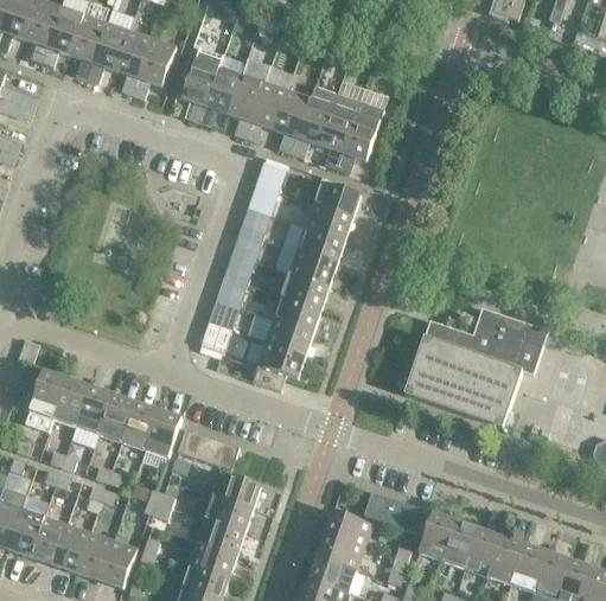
[(10,0),(0,31),(0,48),(6,50),(12,33),(24,37),(36,0),(10,0)]
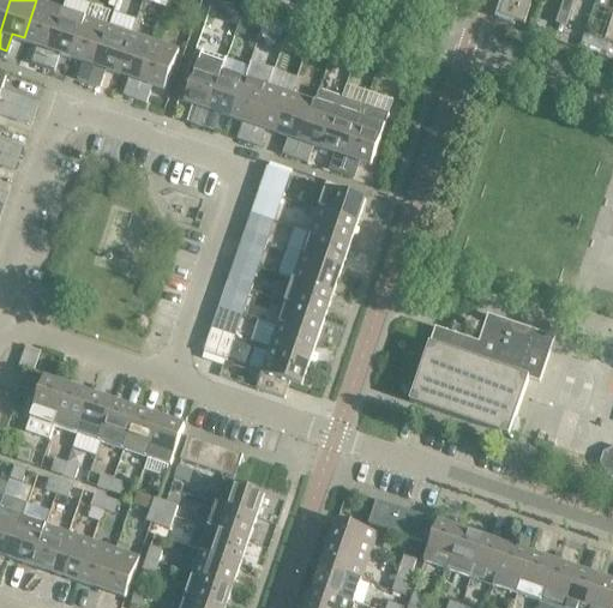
[(0,31),(10,0),(0,0),(0,31)]
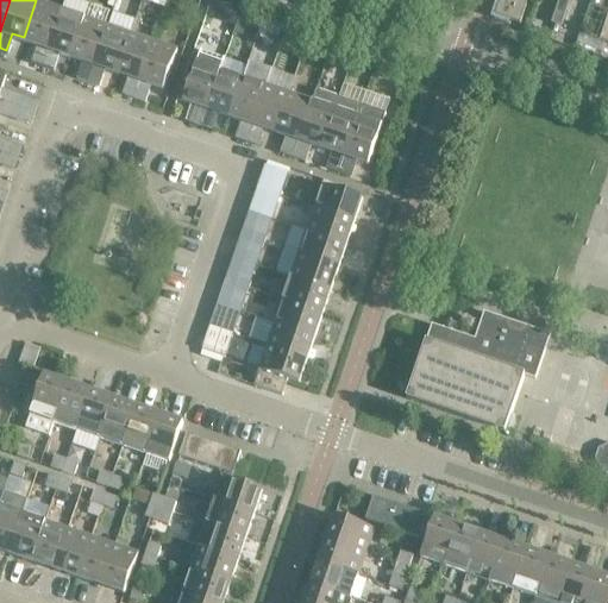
[(60,5),(44,0),(36,0),(24,37),(36,42),(30,58),(41,62),(60,5)]
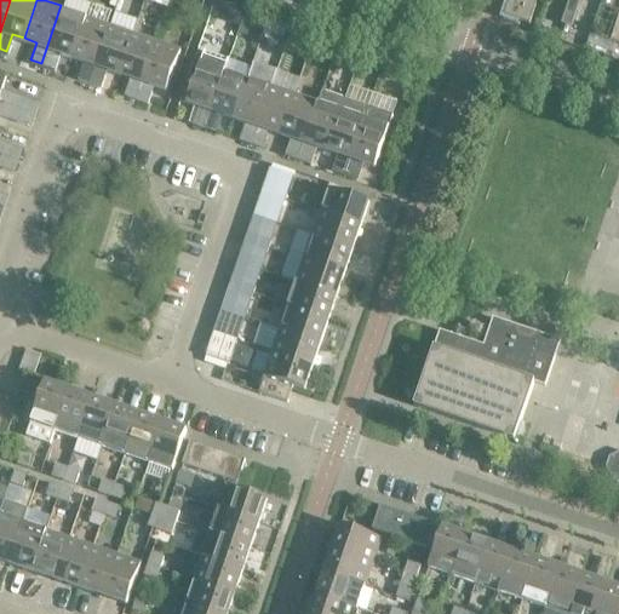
[(505,0),(502,11),(528,19),(534,0),(505,0)]
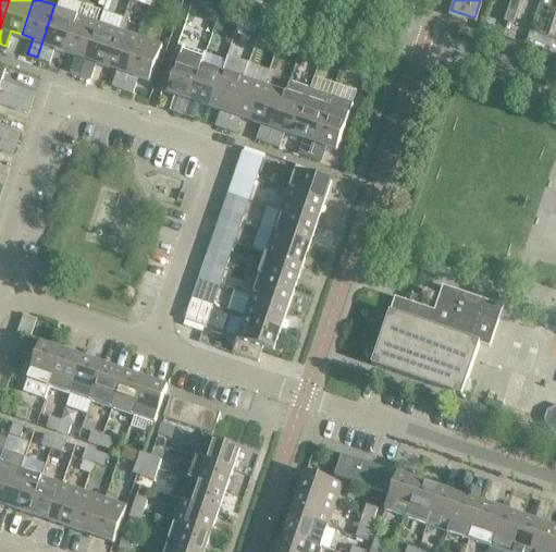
[(205,3),(201,11),(205,16),(212,20),(217,8),(205,3)]
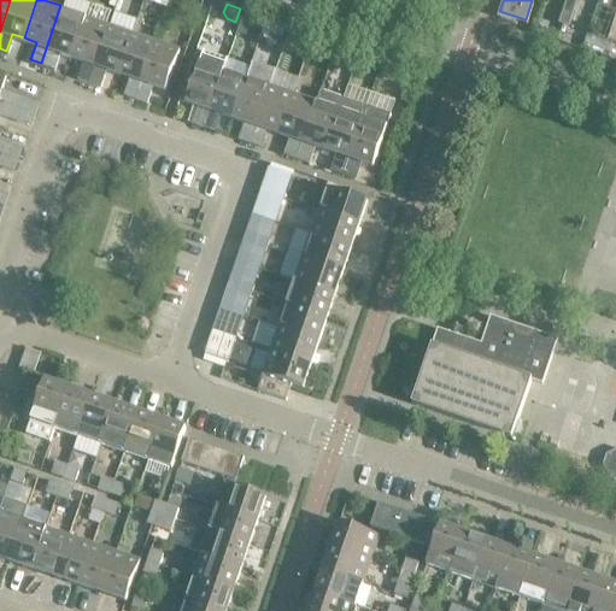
[(572,7),(562,4),(557,18),(567,22),(572,7)]
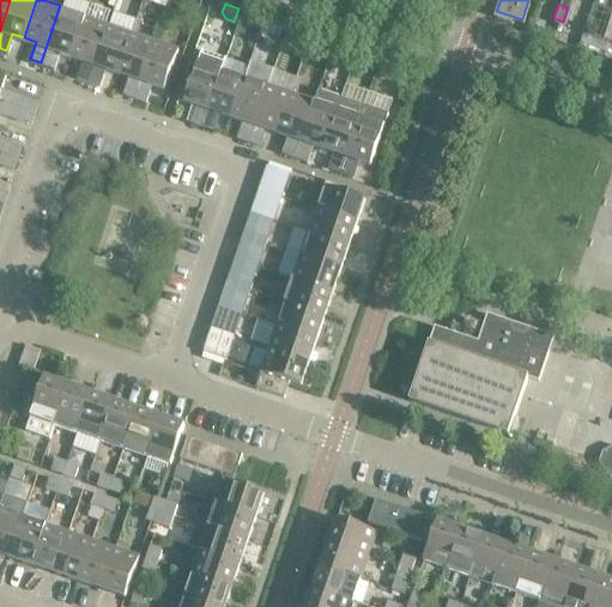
[(84,13),(60,5),(41,62),(52,66),(58,49),(70,54),(84,13)]
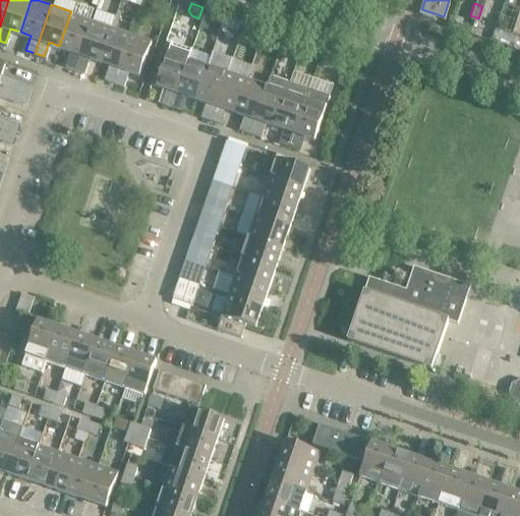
[(213,9),(210,19),(220,22),(224,12),(213,9)]
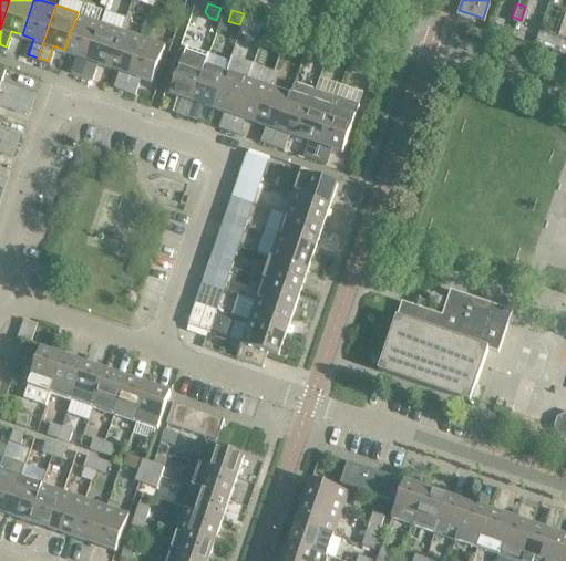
[(99,19),(78,12),(64,50),(75,53),(71,69),(81,72),(99,19)]
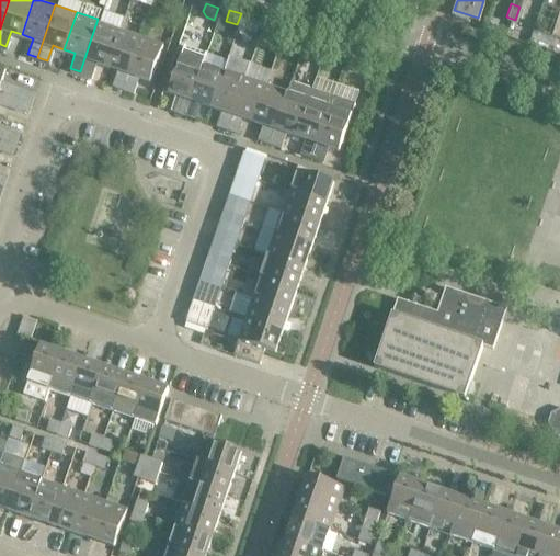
[(118,26),(98,19),(80,71),(90,75),(95,59),(106,64),(118,26)]
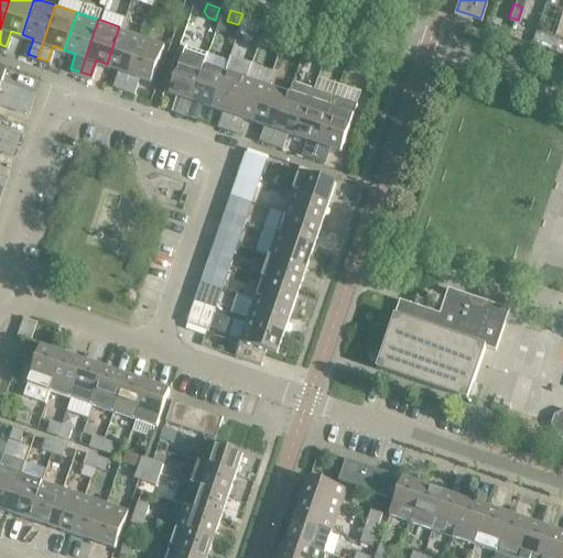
[(141,34),(119,26),(107,64),(118,67),(112,83),(123,86),(141,34)]
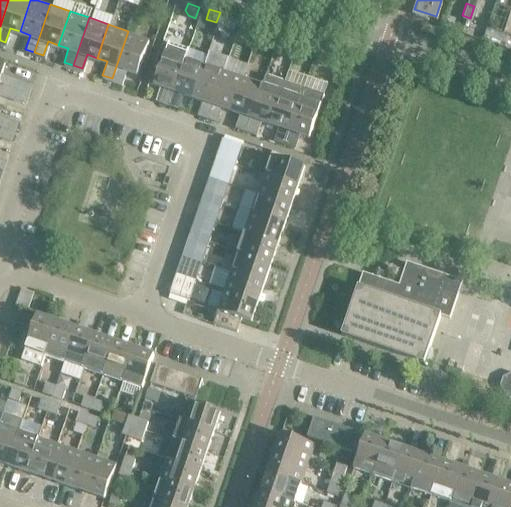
[(148,37),(128,31),(112,78),(121,82),(126,68),(136,71),(148,37)]
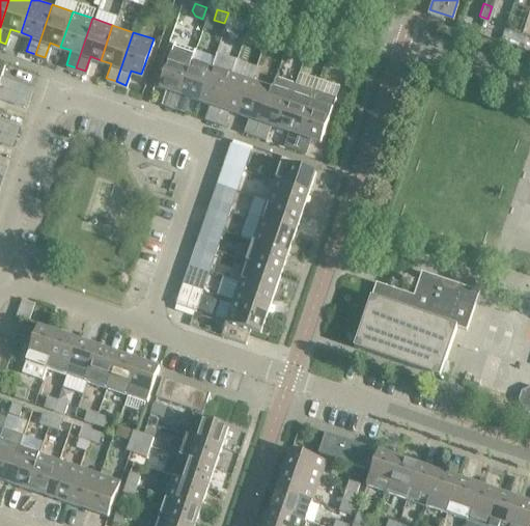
[(195,45),(174,37),(158,84),(169,88),(164,103),(173,106),(191,56),(195,45)]
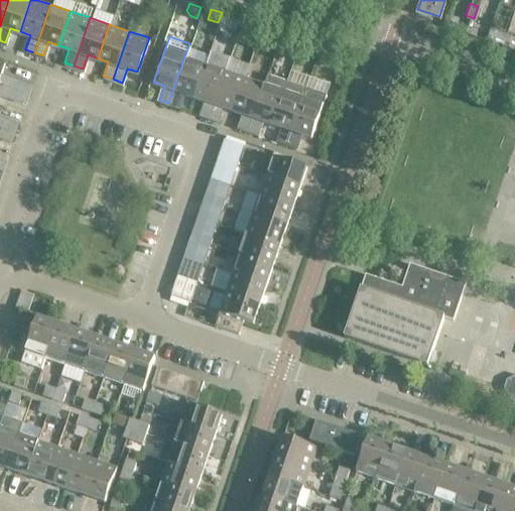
[(290,39),(287,48),(294,50),(297,41),(290,39)]
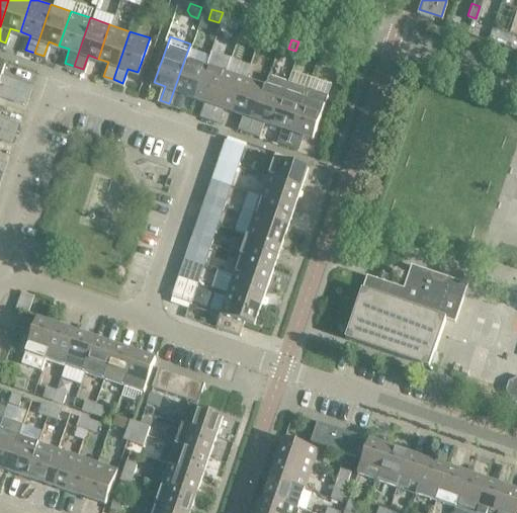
[(302,43),(297,52),(305,54),(308,45),(302,43)]
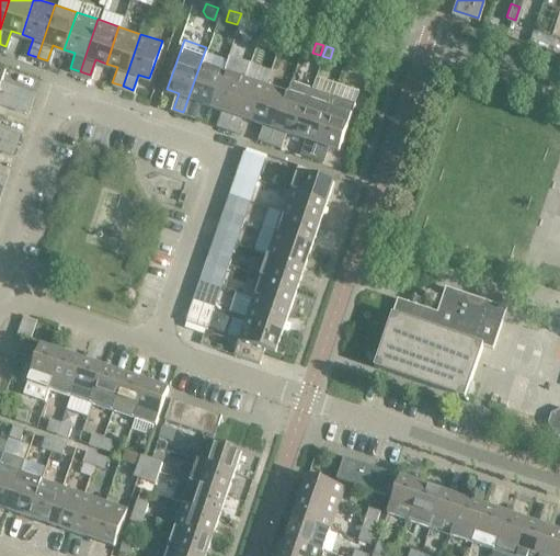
[(351,53),(346,64),(365,70),(369,59),(351,53)]
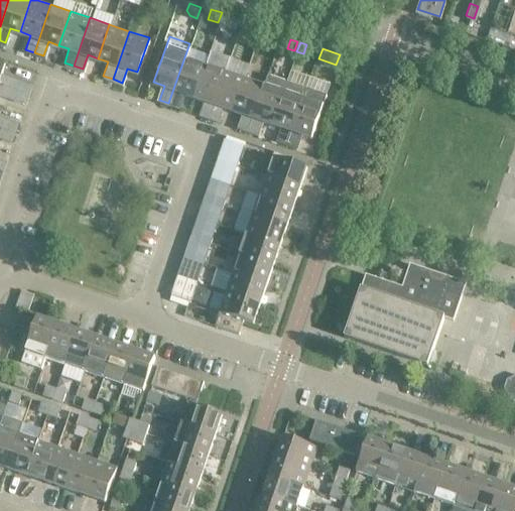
[(205,61),(185,54),(168,103),(177,106),(182,92),(192,96),(205,61)]
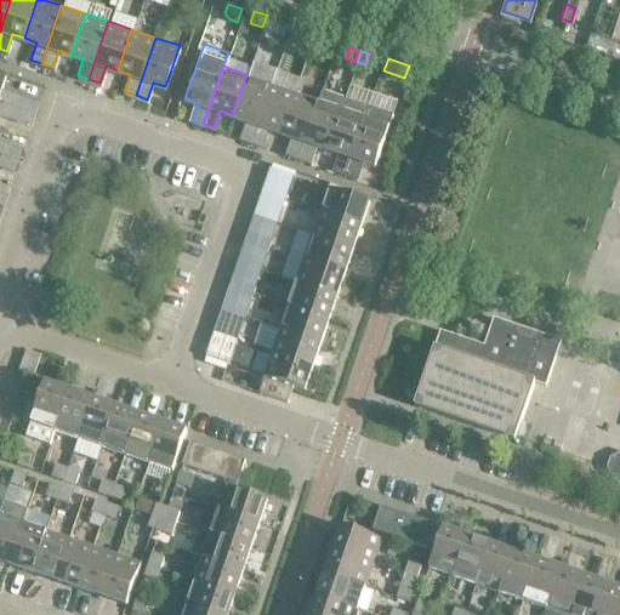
[(0,98),(30,109),(34,98),(0,86),(5,74),(0,72),(0,98)]
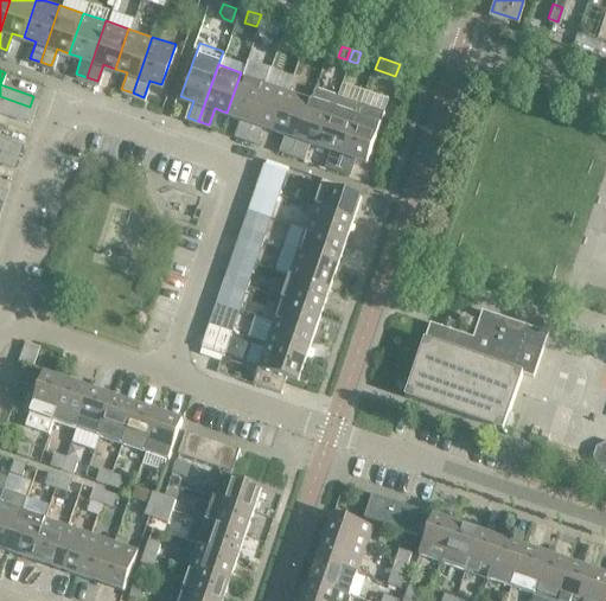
[(263,81),(241,72),(227,113),(238,116),(234,133),(244,136),(263,81)]
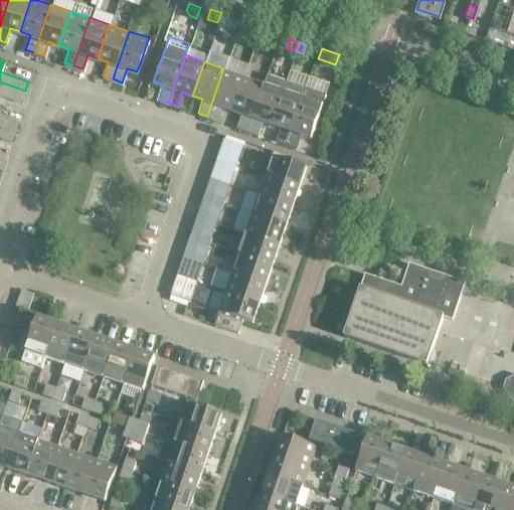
[(243,74),(223,68),(207,116),(216,120),(221,105),(231,109),(243,74)]
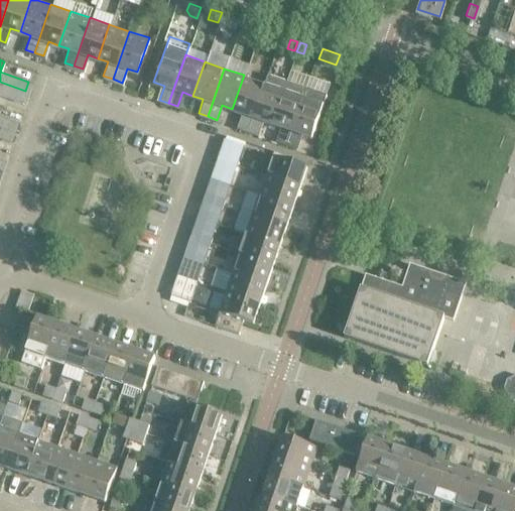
[(266,72),(263,82),(247,130),(256,133),(261,119),(271,122),(286,79),(266,72)]
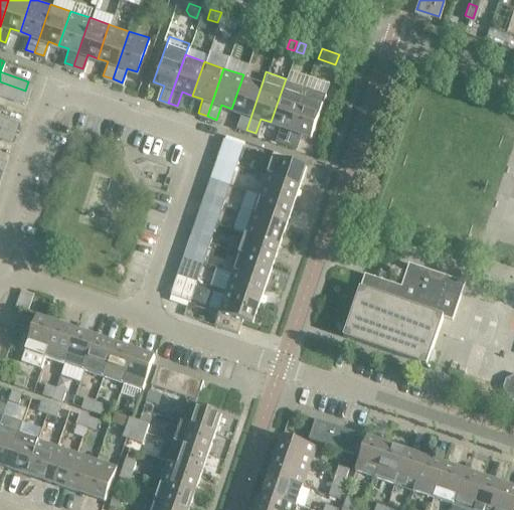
[(263,81),(243,74),(231,109),(241,112),(236,126),(246,130),(263,81)]
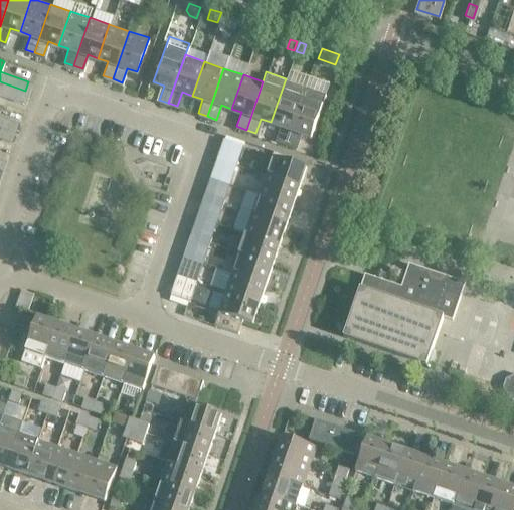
[(305,86),(286,78),(271,122),(281,126),(276,140),(285,143),(305,86)]
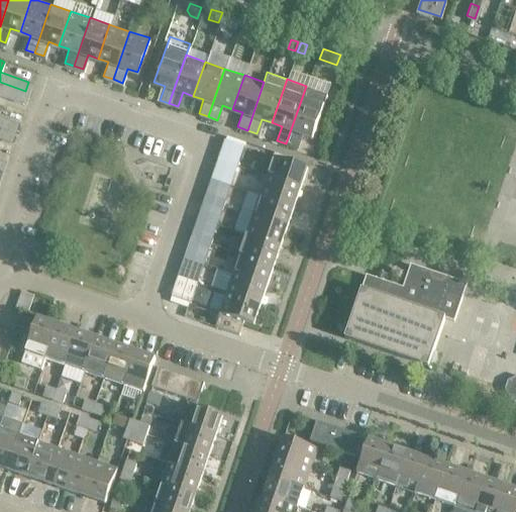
[(25,91),(0,82),(0,92),(22,100),(25,91)]
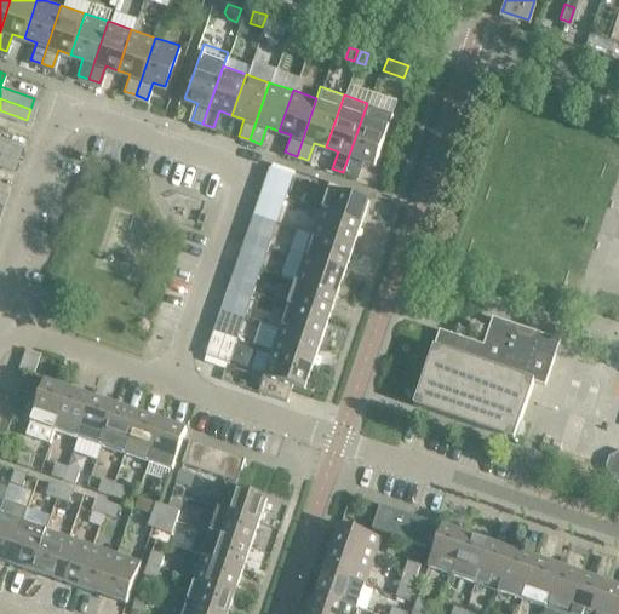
[(391,110),(367,103),(343,172),(355,176),(360,159),(372,162),(388,122),(391,110)]
